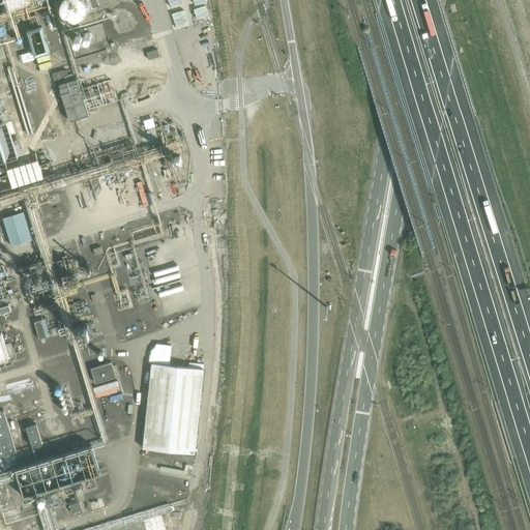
[(7,0),(18,25),(21,24),(20,21),(30,17),(33,27),(27,30),(37,57),(52,51),(51,46),(55,43),(54,39),(49,41),(40,20),(50,16),(47,7),(51,6),(48,0),(7,0)]
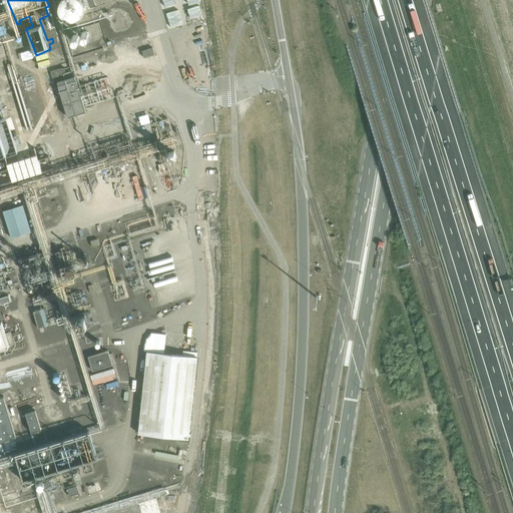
[(81,12),(81,9),(81,6),(80,3),(78,1),(76,0),(62,0),(61,2),(59,5),(58,7),(58,10),(59,13),(60,16),(62,18),(65,19),(68,20),(71,20),(73,20),(76,19),(78,17),(80,14),(81,12)]
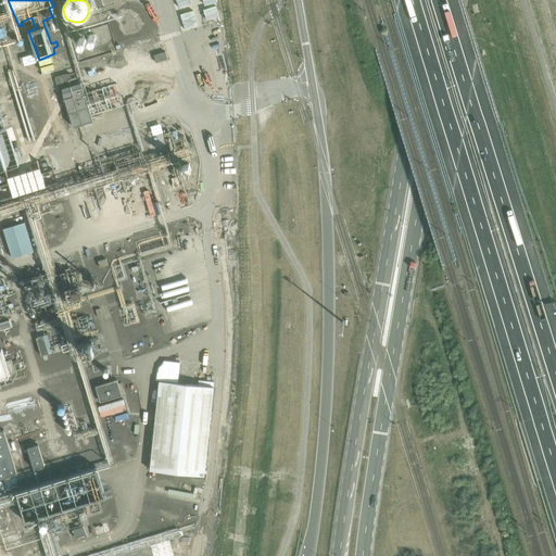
[(197,0),(203,20),(212,17),(215,25),(220,24),(214,0),(197,0)]
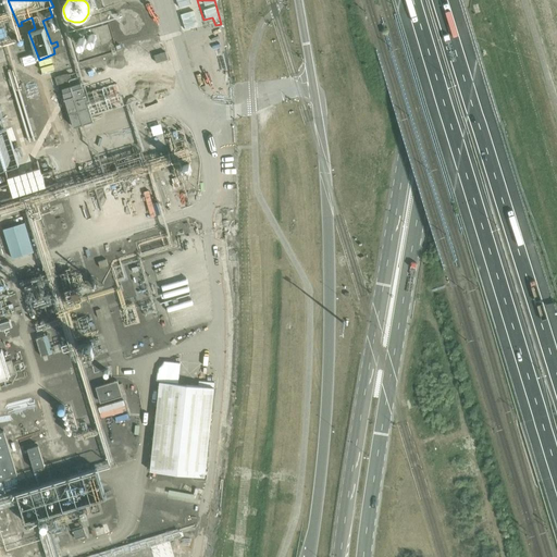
[(214,77),(227,76),(225,50),(212,51),(214,77)]
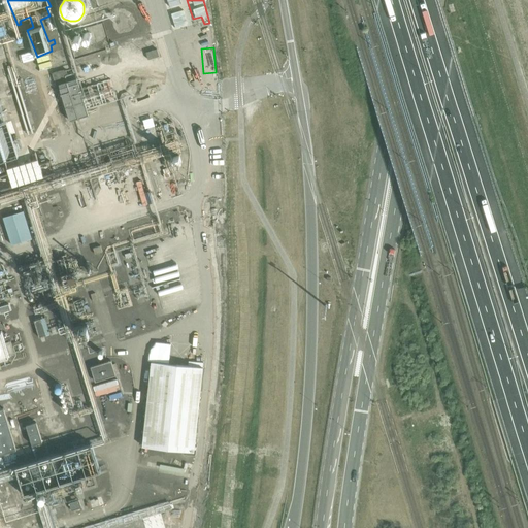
[(160,58),(157,50),(145,53),(149,61),(160,58)]
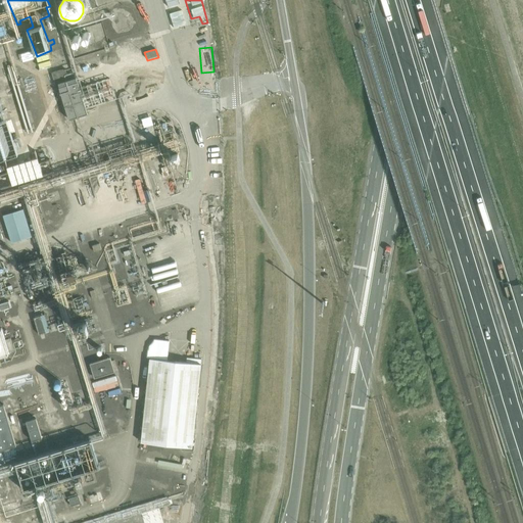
[(143,67),(127,73),(133,95),(149,90),(143,67)]
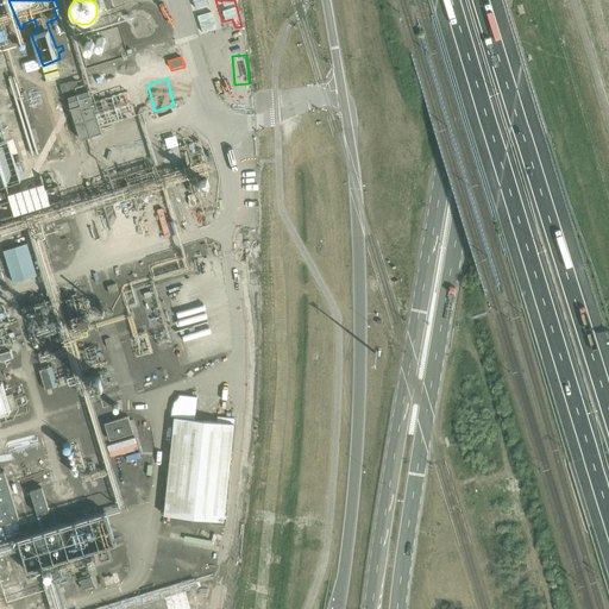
[(136,117),(133,110),(138,108),(133,90),(129,93),(127,92),(126,92),(125,88),(92,99),(90,96),(88,98),(86,90),(80,93),(76,81),(61,86),(67,104),(69,102),(81,140),(102,133),(100,127),(136,117)]
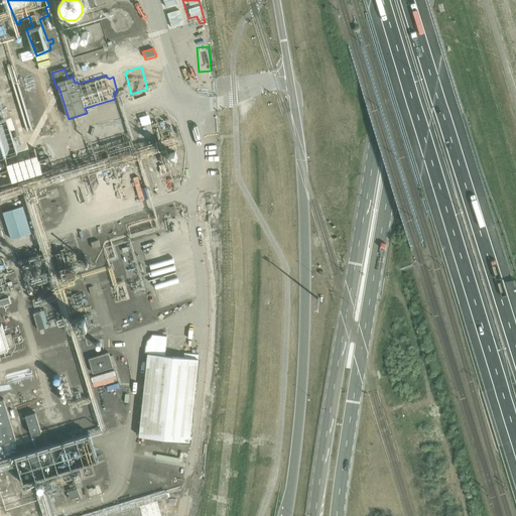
[(0,155),(19,149),(10,121),(0,124),(0,155)]
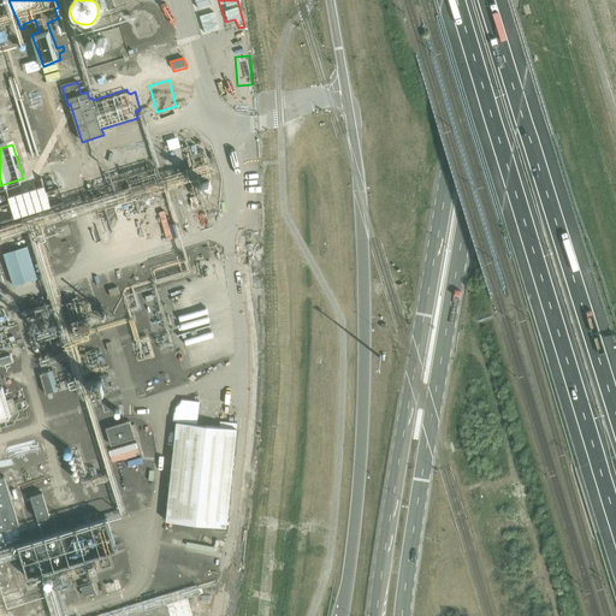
[(43,187),(7,199),(13,219),(49,208),(43,187)]
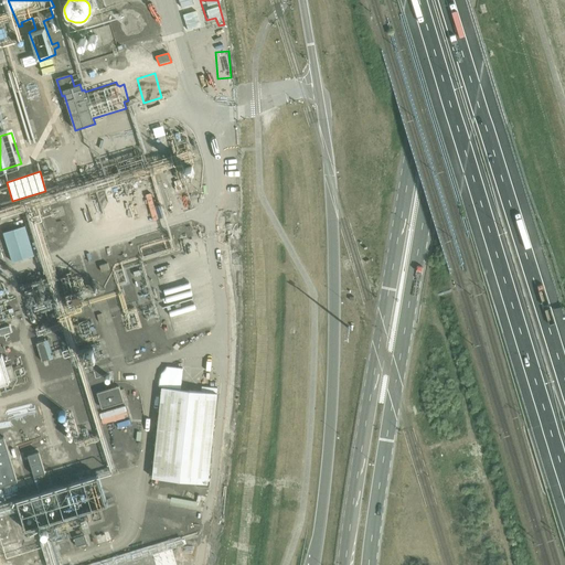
[(192,210),(187,192),(179,194),(184,212),(192,210)]
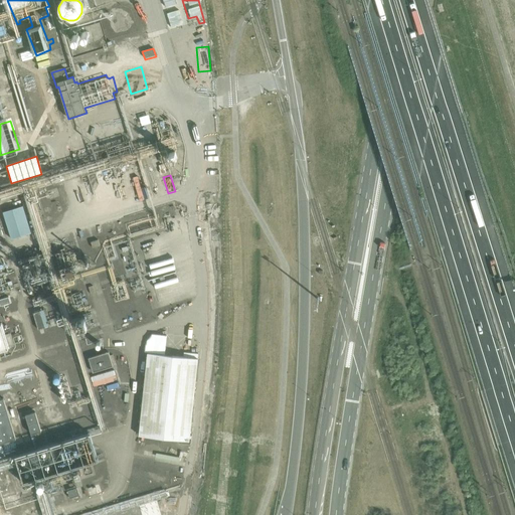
[(4,212),(12,239),(32,233),(24,207),(4,212)]
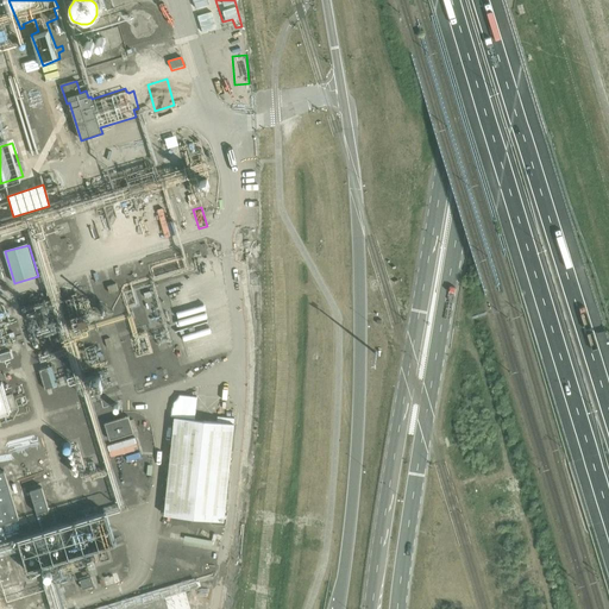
[(115,284),(112,286),(107,287),(110,294),(118,292),(115,284)]
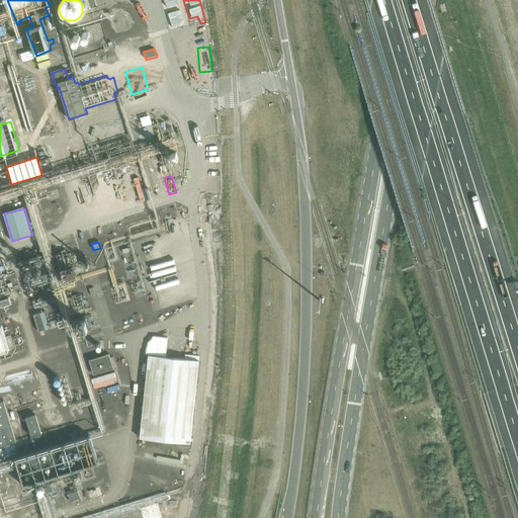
[(33,316),(38,332),(50,329),(49,328),(51,327),(50,323),(48,324),(46,317),(48,316),(47,312),(33,316)]
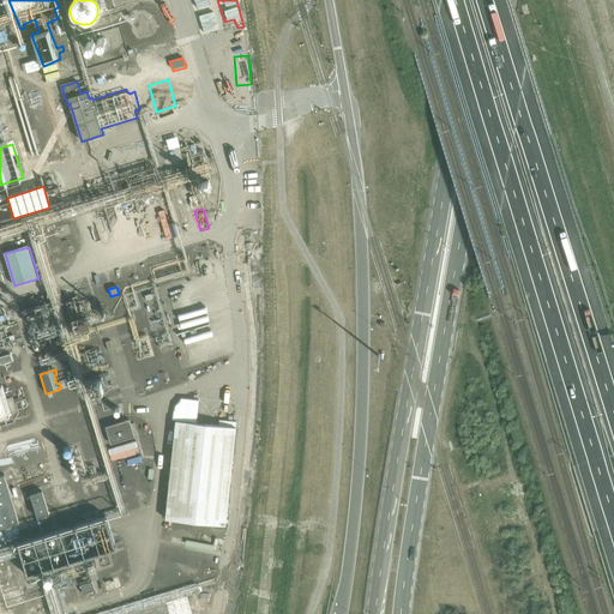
[(6,401),(1,386),(0,386),(0,419),(11,416),(11,415),(17,413),(13,398),(6,401)]
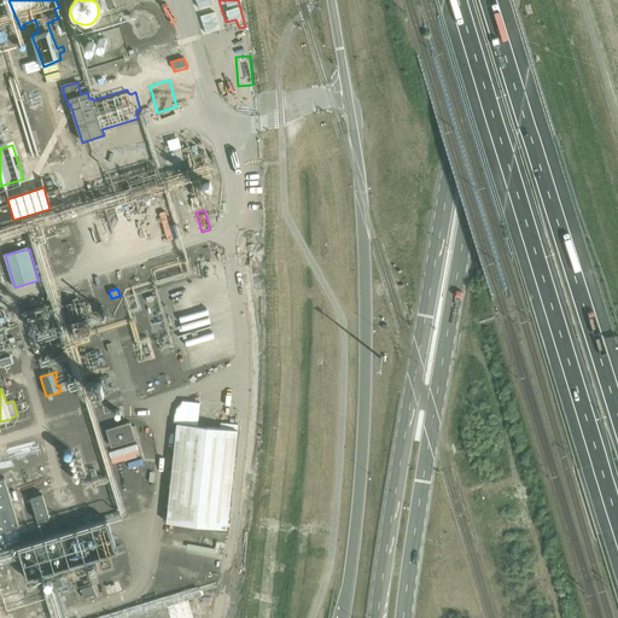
[(111,448),(135,441),(130,423),(106,430),(111,448)]
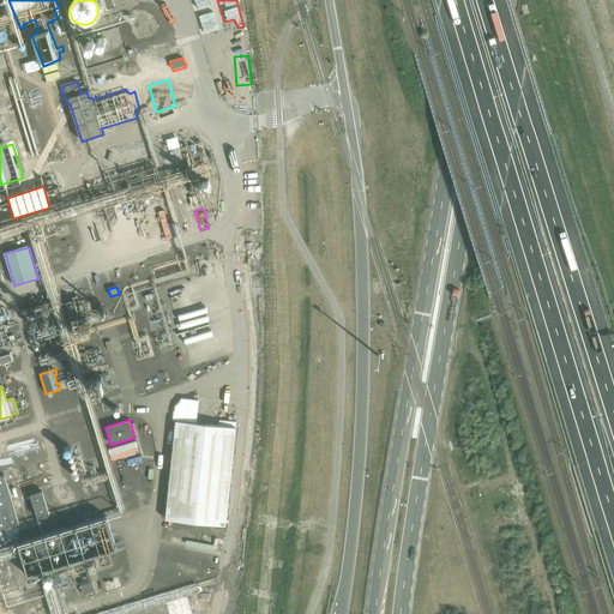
[(236,428),(197,423),(175,421),(166,519),(226,527),(236,428)]
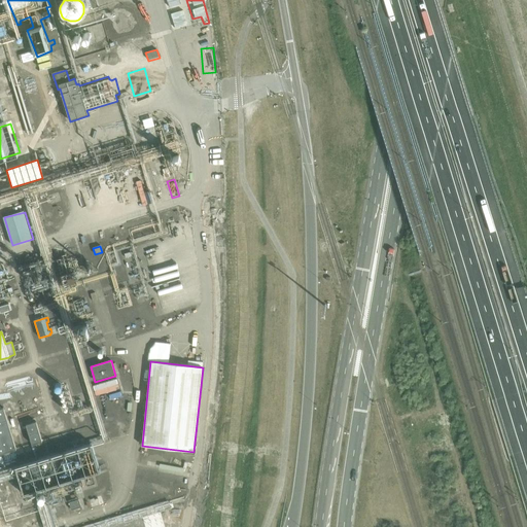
[(4,408),(0,409),(0,454),(16,450),(4,408)]
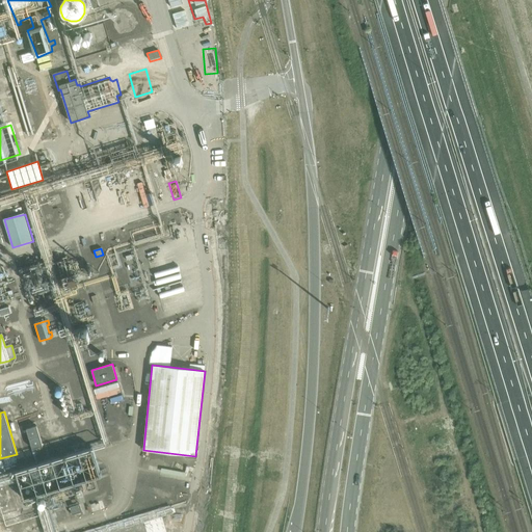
[(36,426),(26,429),(32,449),(43,446),(36,426)]
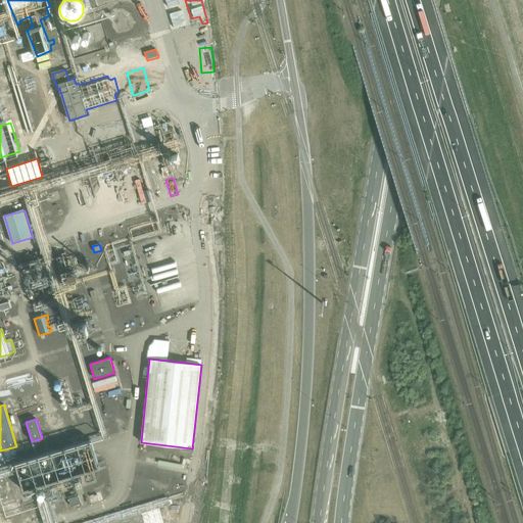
[(79,495),(74,496),(68,498),(70,507),(81,504),(79,495)]
